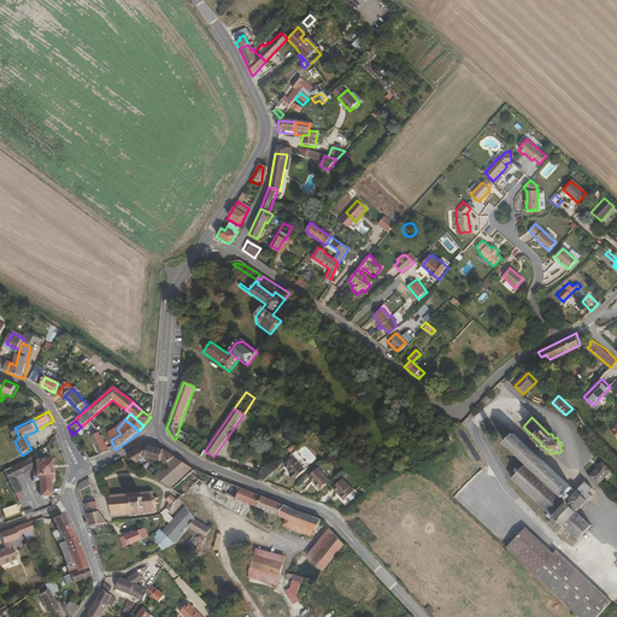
[(104,442),(94,428),(89,432),(92,436),(97,446),(104,442)]
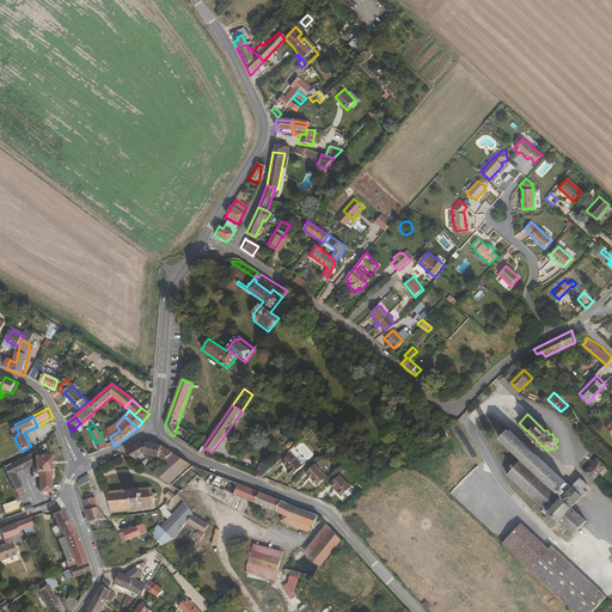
[(120,430),(116,426),(109,430),(110,436),(120,430)]
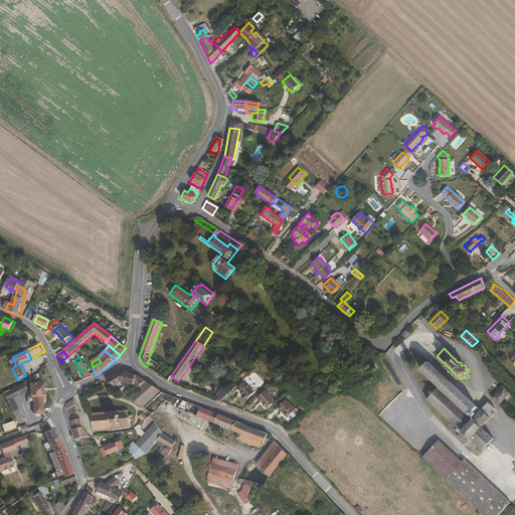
[(484,410),(430,362),(422,370),(476,418),(484,410)]
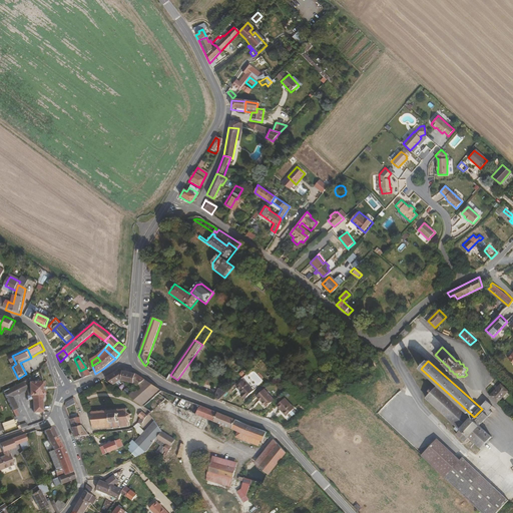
[(91,376),(86,368),(80,371),(83,379),(91,376)]
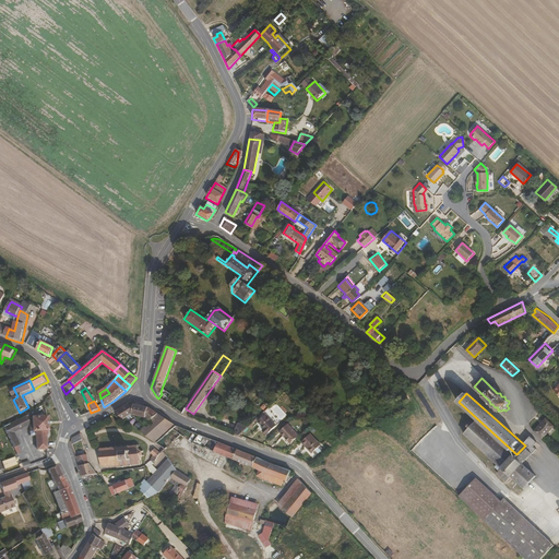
[(158,415),(149,407),(130,404),(115,413),(125,420),(127,419),(127,418),(131,415),(144,418),(151,421),(158,415)]
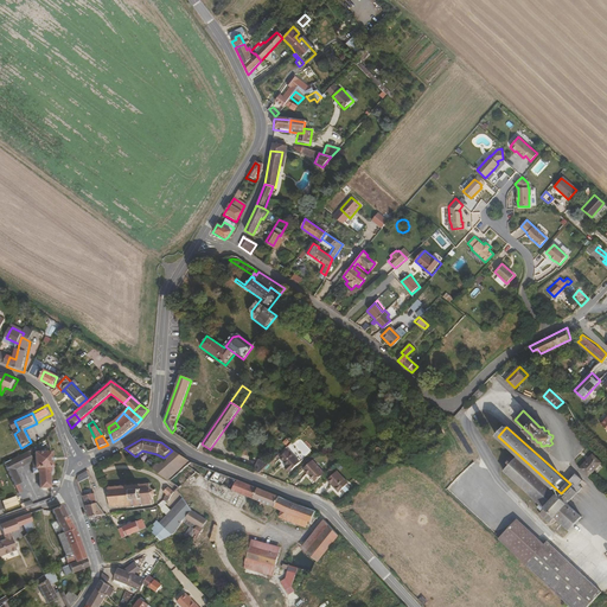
[(301,461),(288,449),(279,460),(291,472),(301,461)]
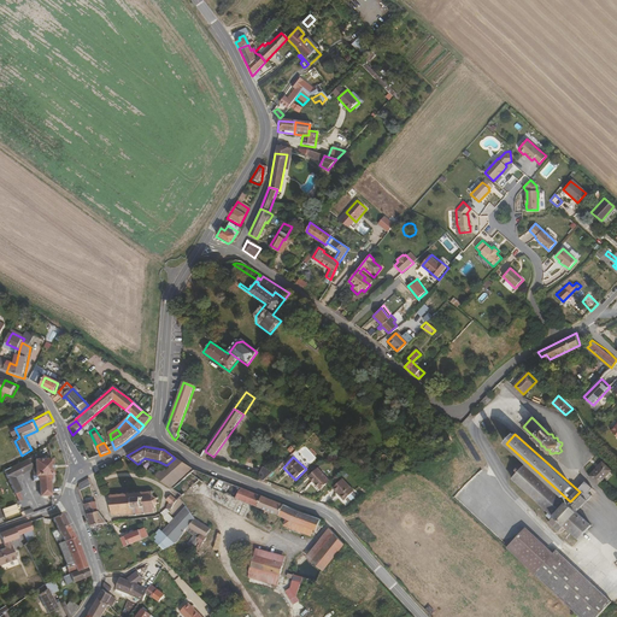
[(16,477),(33,469),(34,482),(41,482),(42,497),(52,495),(51,475),(53,475),(52,460),(33,462),(30,458),(24,462),(22,463),(5,472),(19,501),(24,499),(21,492),(23,491),(16,477)]
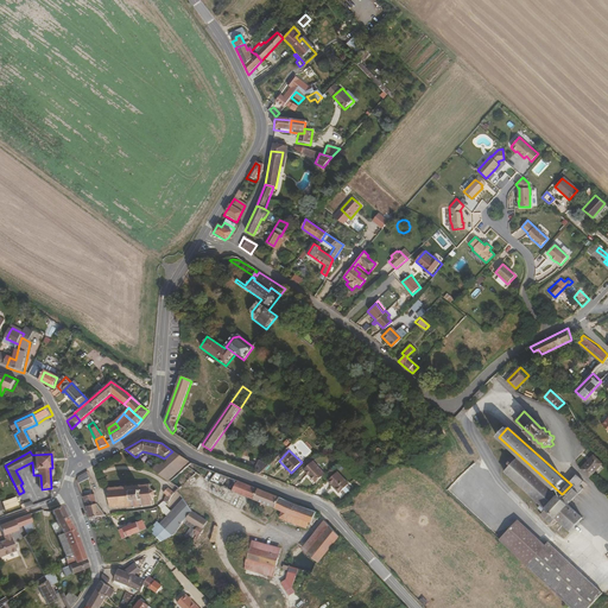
[(168,481),(189,462),(172,451),(164,458),(157,464),(152,469),(168,481)]
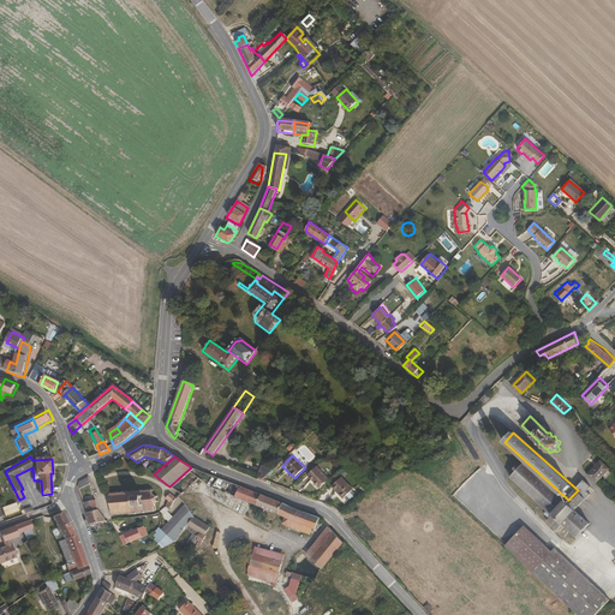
[(515,473),(524,465),(520,461),(512,471),(515,473)]
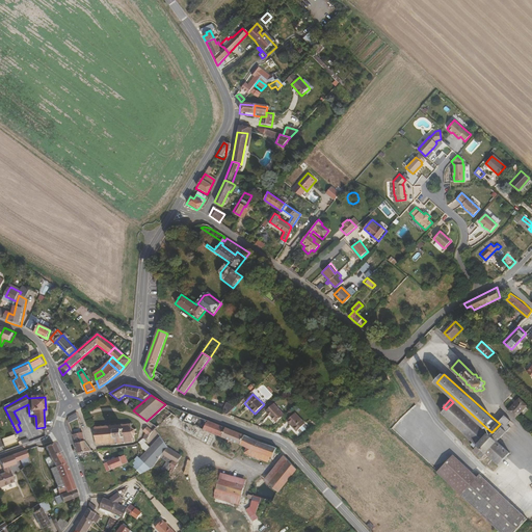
[(519,418),(524,413),(526,415),(531,408),(523,399),(511,411),(519,418)]
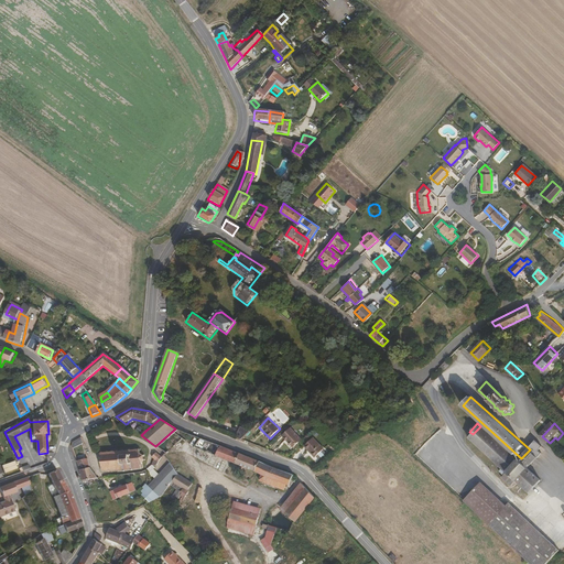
[(306,436),(295,424),(284,436),(295,446),(306,436)]
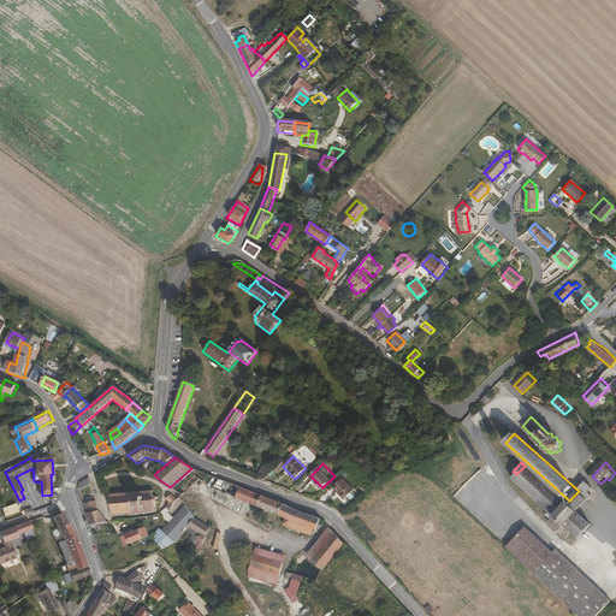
[(579,510),(569,501),(568,502),(526,463),(525,466),(516,474),(515,475),(580,537),(592,525),(579,511),(579,510)]
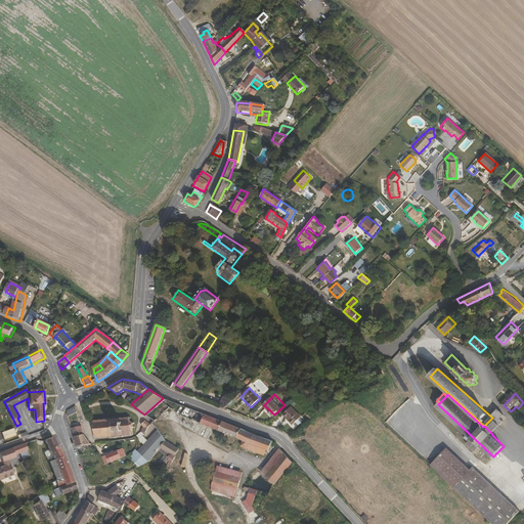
[(224,408),(233,400),(223,396),(219,406),(224,408)]
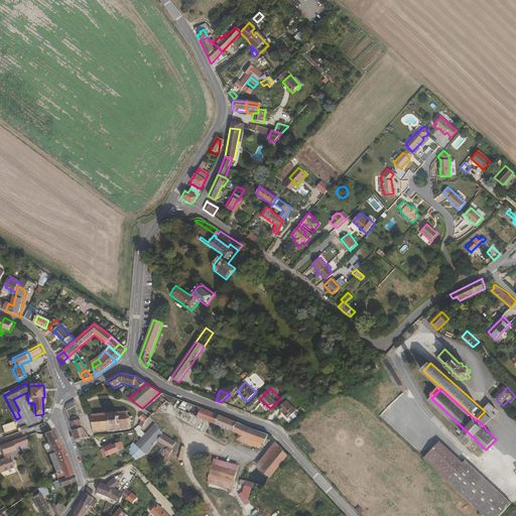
[(270,435),(202,407),(162,393),(144,409),(152,414),(161,406),(166,402),(170,404),(177,410),(178,409),(219,425),(219,427),(219,428),(220,429),(221,430),(222,430),(223,429),(225,427),(240,434),(266,443),(267,442),(268,443),(271,439),(270,435)]
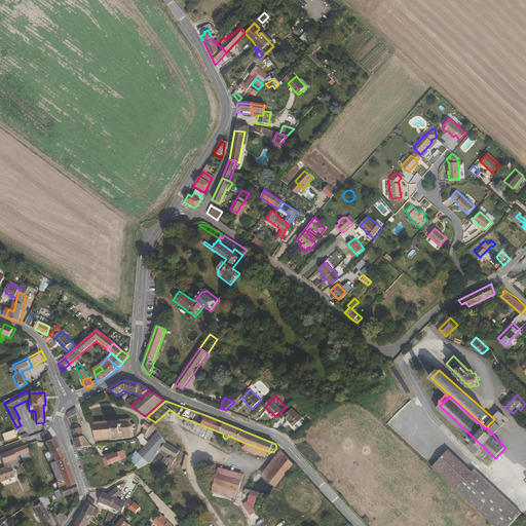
[(495,458),(440,406),(439,408),(494,459),(495,458)]
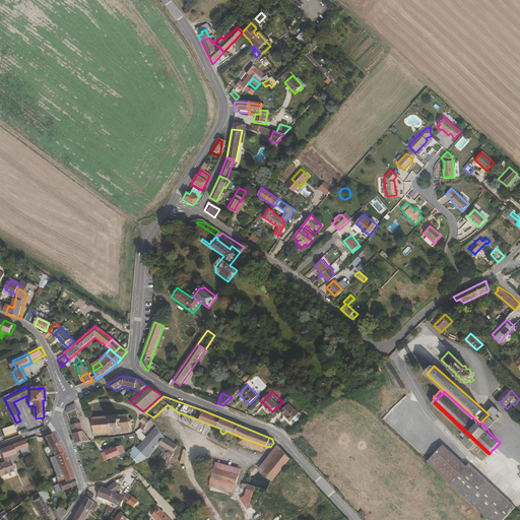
[(67,414),(77,409),(74,403),(67,407),(66,411),(67,414)]
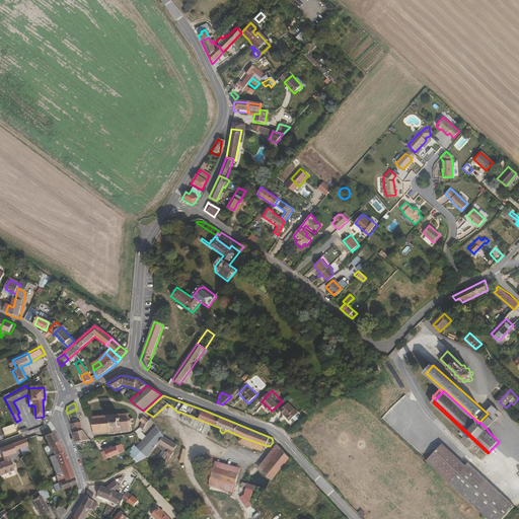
[(300,413),(290,402),(282,410),(291,421),(292,420),(299,414),(300,413)]
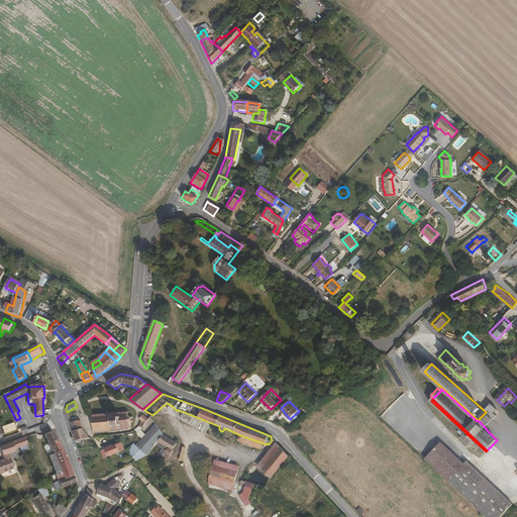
[(486,428),(502,412),(493,404),(486,412),(478,420),(486,428)]
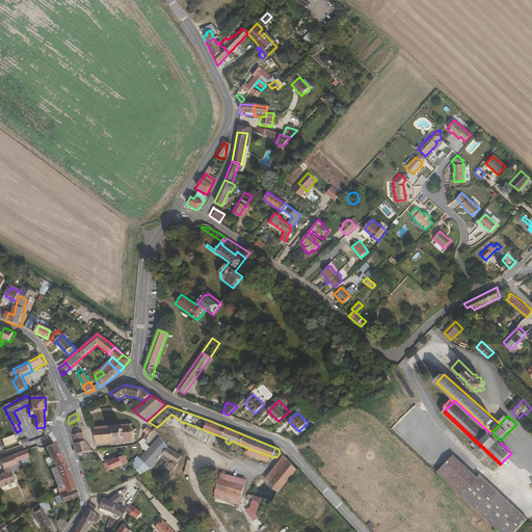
[(134,443),(134,435),(135,433),(137,434),(138,433),(136,432),(135,430),(137,428),(136,427),(134,429),(132,427),(132,426),(132,425),(133,425),(133,423),(131,423),(131,422),(130,422),(130,423),(129,424),(129,422),(126,423),(127,424),(124,424),(124,423),(122,423),(122,424),(120,424),(120,423),(116,423),(116,425),(113,425),(113,424),(111,424),(111,425),(109,426),(109,424),(106,425),(106,426),(103,426),(103,425),(101,425),(101,426),(97,427),(97,425),(95,426),(95,427),(94,427),(94,429),(95,429),(97,443),(95,443),(96,445),(97,445),(97,447),(99,446),(99,445),(102,445),(102,446),(104,446),(104,444),(106,444),(106,446),(109,445),(108,444),(111,444),(111,445),(114,445),(114,444),(118,443),(118,444),(122,444),(122,443),(126,442),(126,444),(129,443),(129,442),(132,442),(132,443),(134,443)]
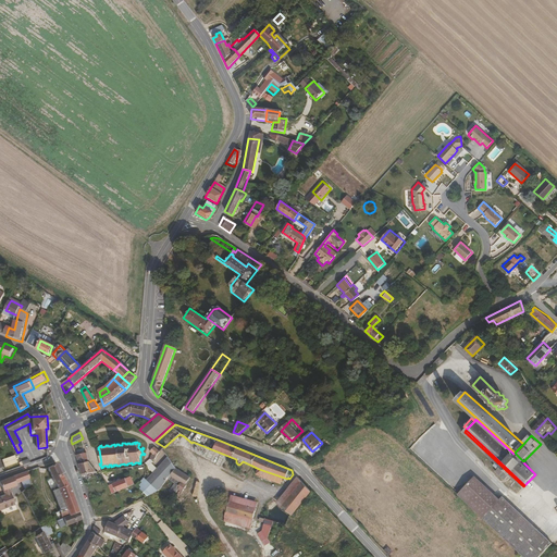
[(323,448),(325,447),(325,446),(323,445),(322,445),(321,444),(313,450),(316,453),(314,453),(317,455),(319,453),(319,452),(322,448),(323,448)]
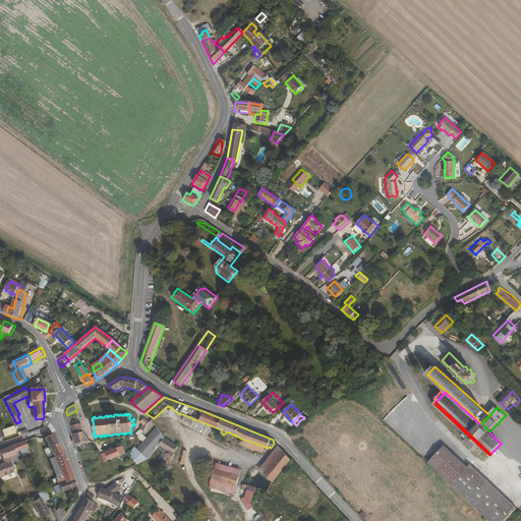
[(146,429),(151,422),(145,418),(141,423),(143,425),(140,429),(146,429)]
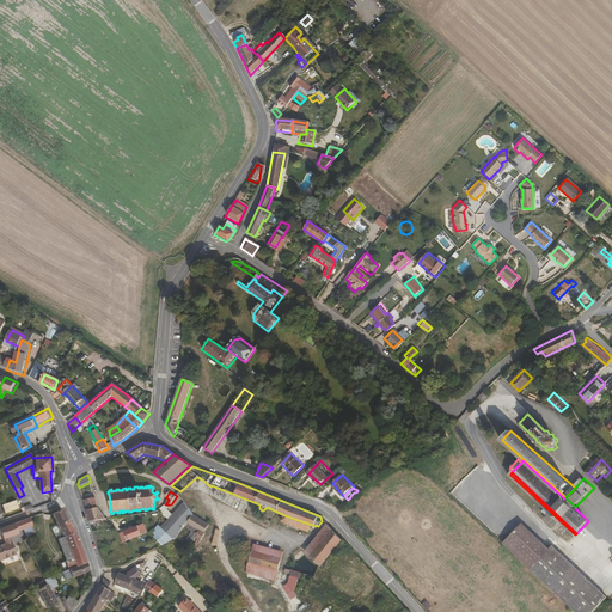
[(98,507),(95,497),(93,497),(92,495),(90,496),(90,499),(84,500),(87,509),(98,507)]
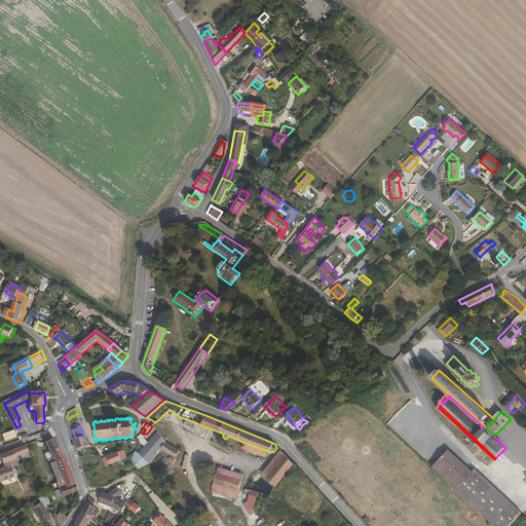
[(13,430),(1,434),(4,442),(16,438),(13,430)]
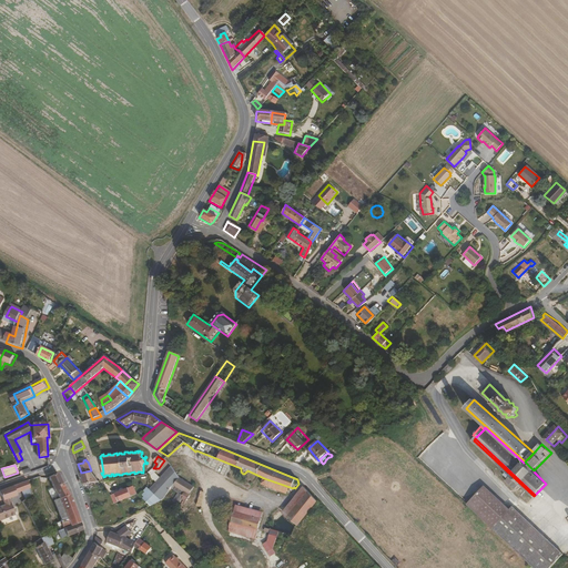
[(173,485),(179,477),(171,466),(149,490),(159,499),(163,497),(173,485)]
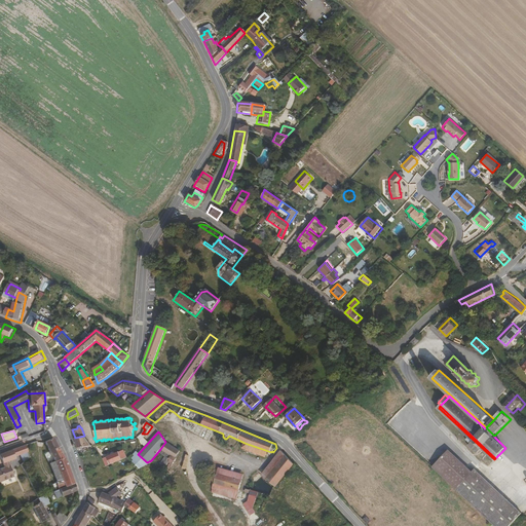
[(90,445),(84,436),(75,438),(75,439),(74,440),(77,448),(90,445)]
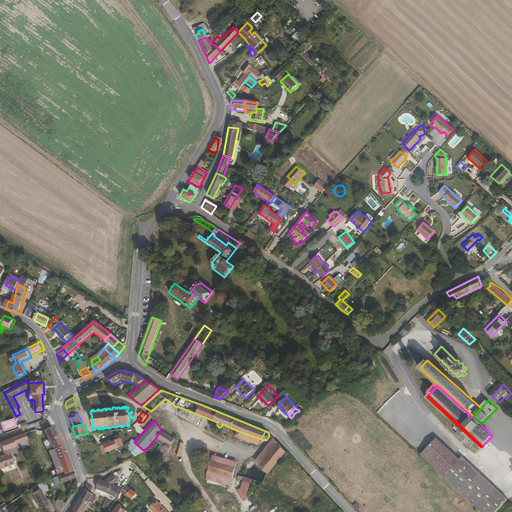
[(70,472),(62,451),(50,428),(42,432),(54,456),(59,470),(61,476),(70,472)]
